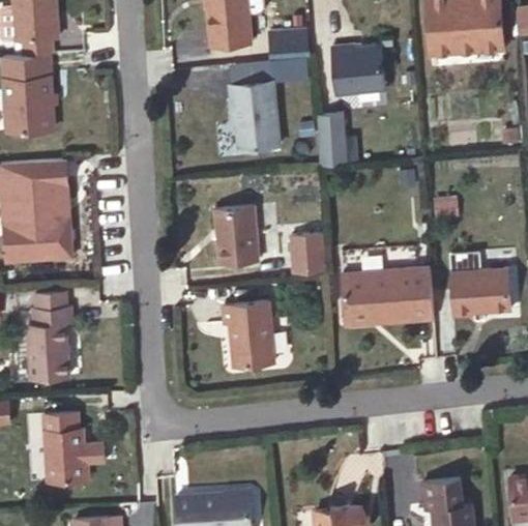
[(54,0),(10,0),(15,42),(20,41),(51,39),(57,39),(54,0)]
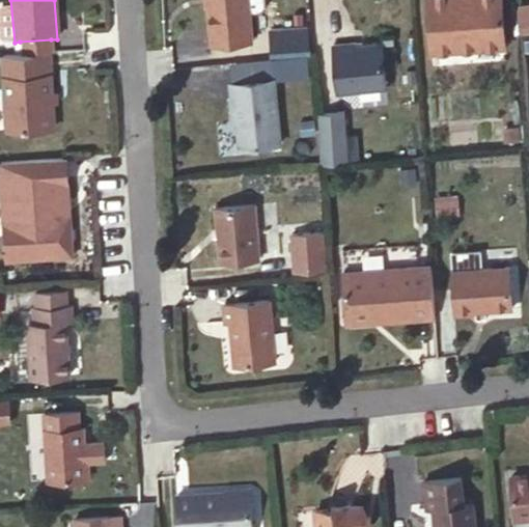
[(246,0),(205,0),(211,48),(250,45),(246,0)]
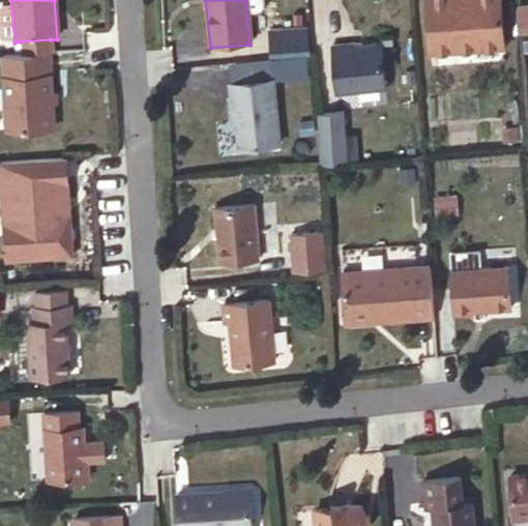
[(498,0),(426,0),(429,53),(501,50),(498,0)]
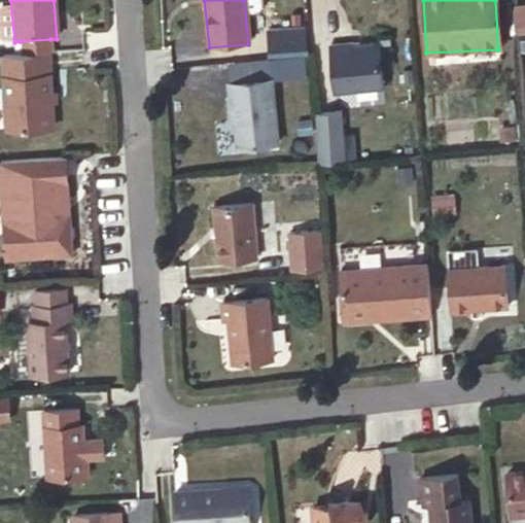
[(524,8),(514,9),(517,35),(524,34),(524,8)]
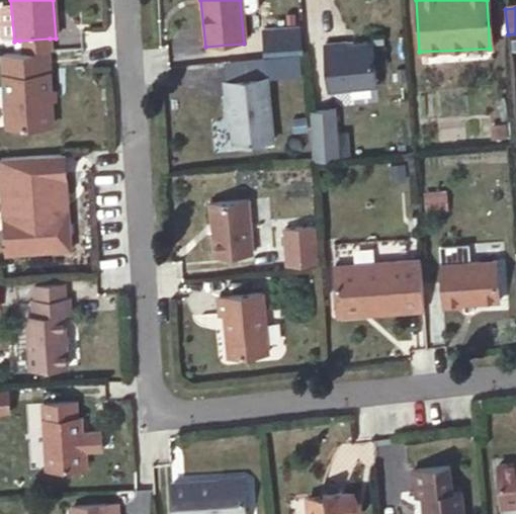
[(291,33),(261,36),(263,53),(293,50),(291,33)]
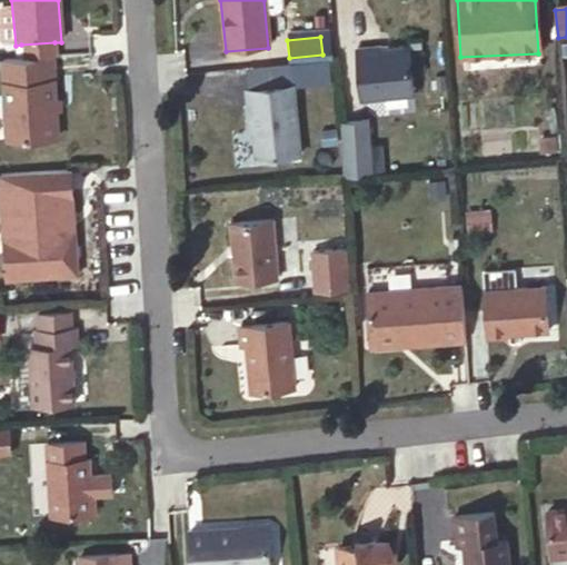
[(55,42),(21,45),(22,61),(48,60),(56,59),(55,42)]
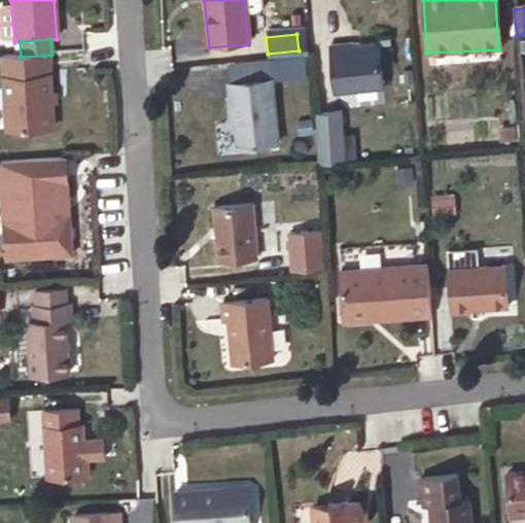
[(350,46),(328,48),(334,97),(382,92),(378,48),(351,50),(350,46)]
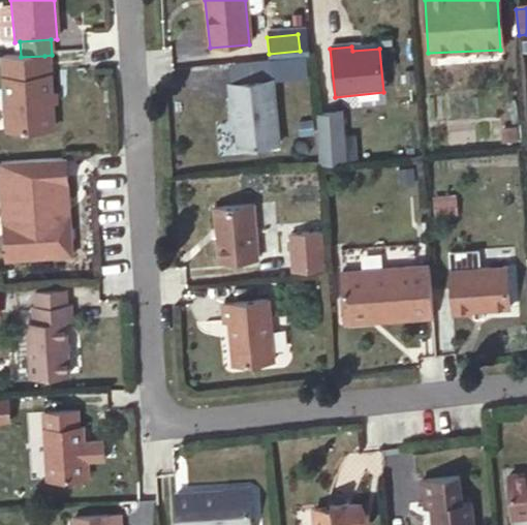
[(21,57),(0,59),(0,73),(4,133),(49,130),(48,99),(47,90),(44,56),(21,57)]
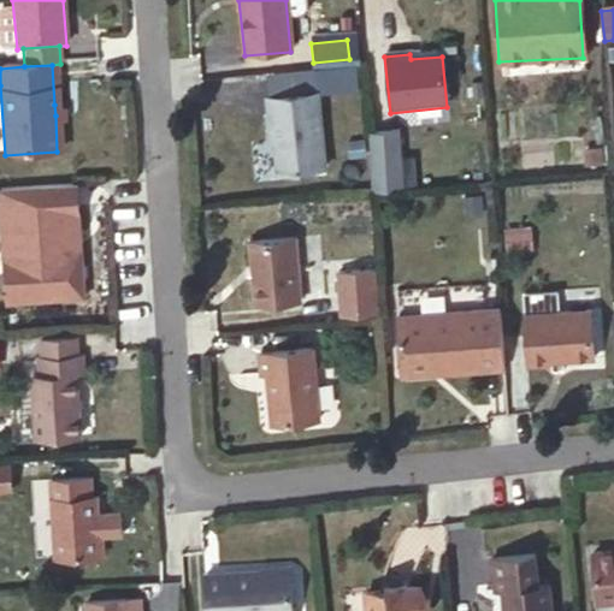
[(314,72),(264,76),(266,100),(316,95),(314,72)]
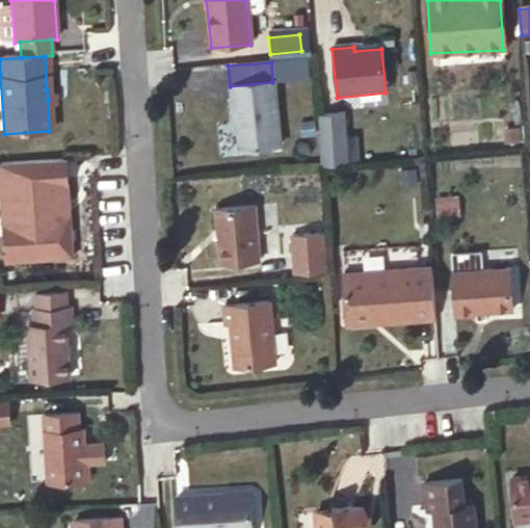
[(309,62),(296,63),(297,76),(310,75),(309,62)]
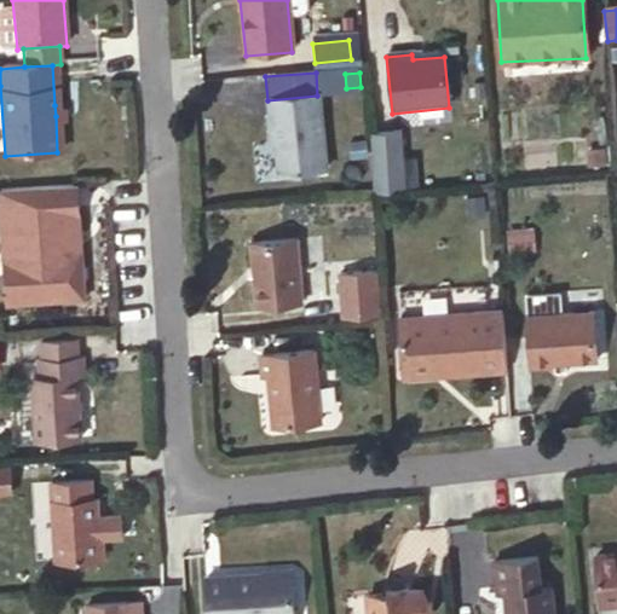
[(317,96),(267,100),(272,145),(275,145),(277,177),(324,172),(317,96)]
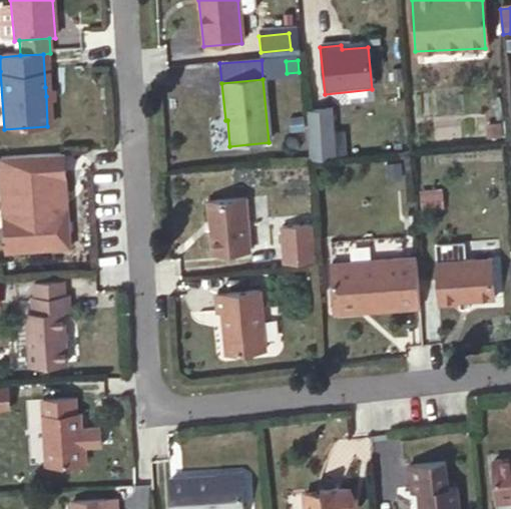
[(305,114),(308,163),(333,161),(330,112),(305,114)]
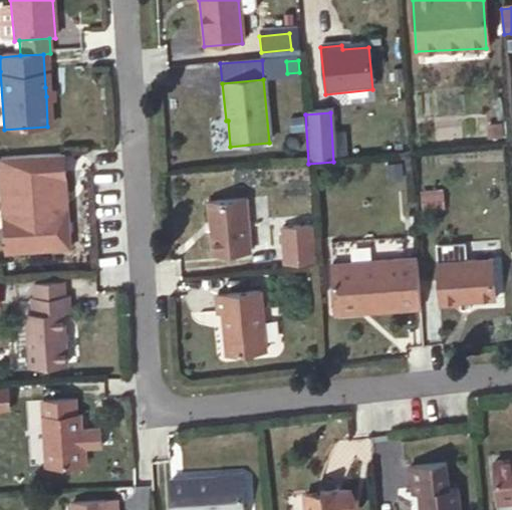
[(61,157),(0,160),(0,185),(2,185),(4,220),(1,220),(3,248),(11,255),(36,254),(36,249),(60,247),(66,240),(65,225),(57,218),(55,184),(62,175),(61,157)]
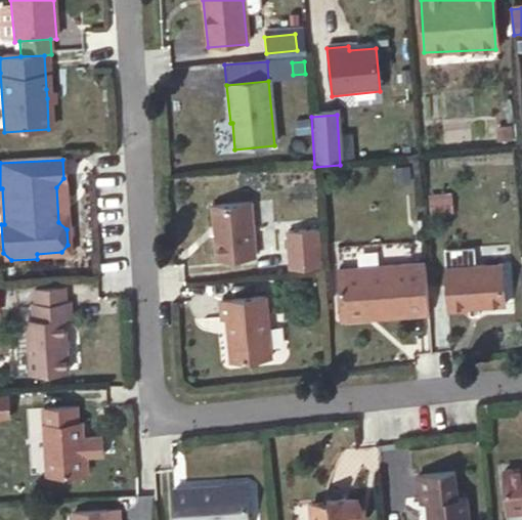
[(414,161),(398,162),(399,178),(415,177),(414,161)]
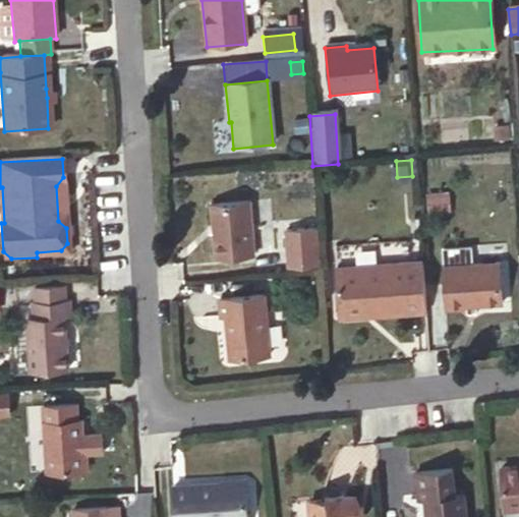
[(58,221),(66,228),(63,177),(56,186),(58,221)]
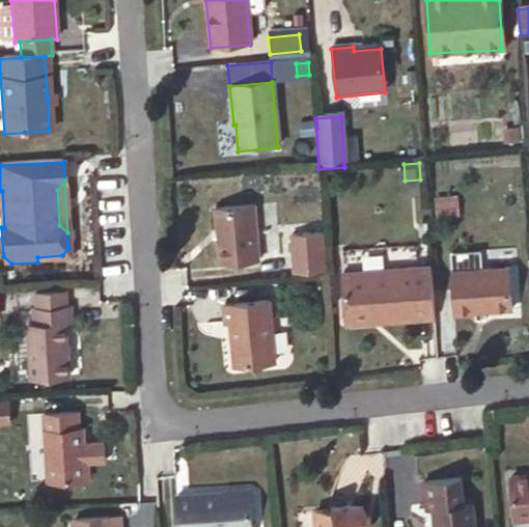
[(252,207),(213,212),(218,267),(257,262),(252,207)]
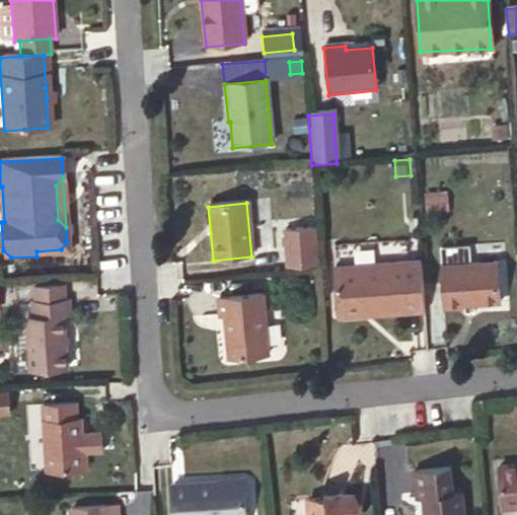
[(284,232),(286,270),(316,268),(314,230),(284,232)]
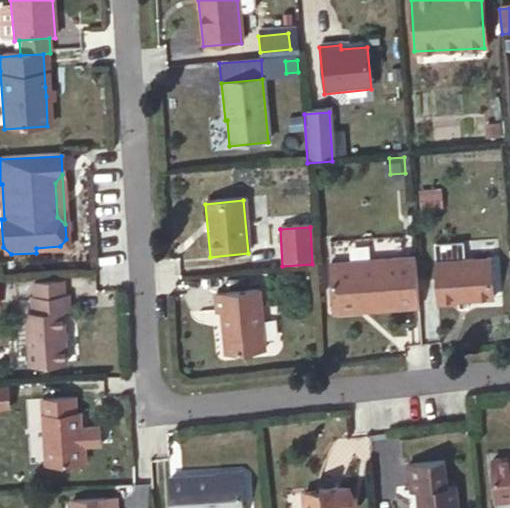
[(36,248),(36,253),(67,251),(66,239),(60,246),(36,248)]
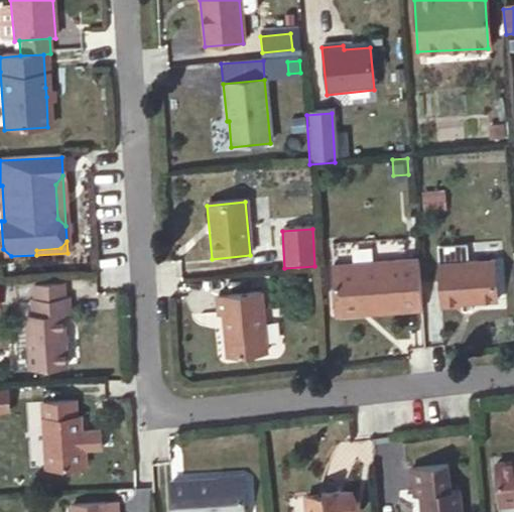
[(421,312),(418,262),(333,268),(336,308),(364,306),(365,316),(421,312)]
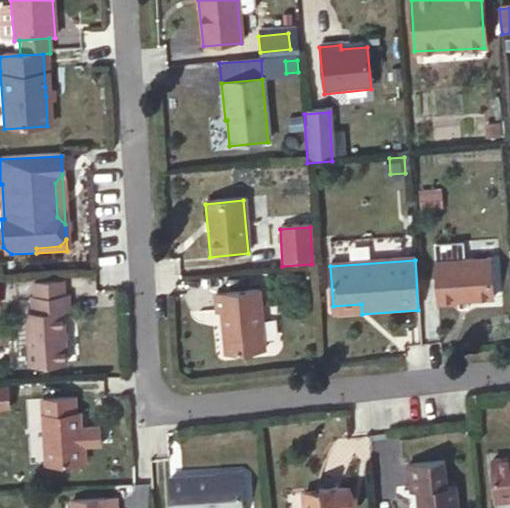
[(490,261),(435,265),(438,308),(455,306),(455,304),(464,303),(493,301),(490,261)]
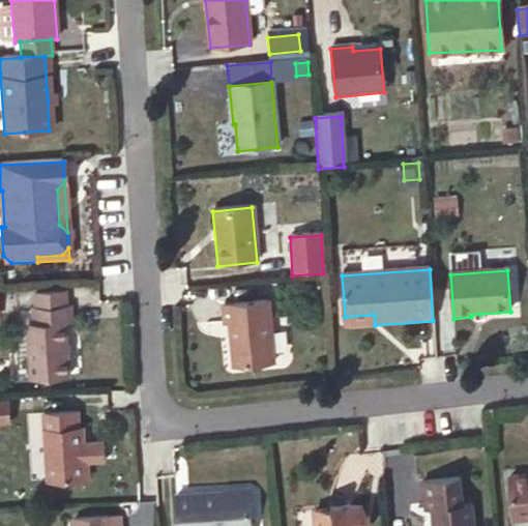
[(27,327),(30,380),(68,378),(65,325),(71,325),(69,309),(66,309),(65,293),(34,295),(35,311),(32,312),(33,326),(27,327)]
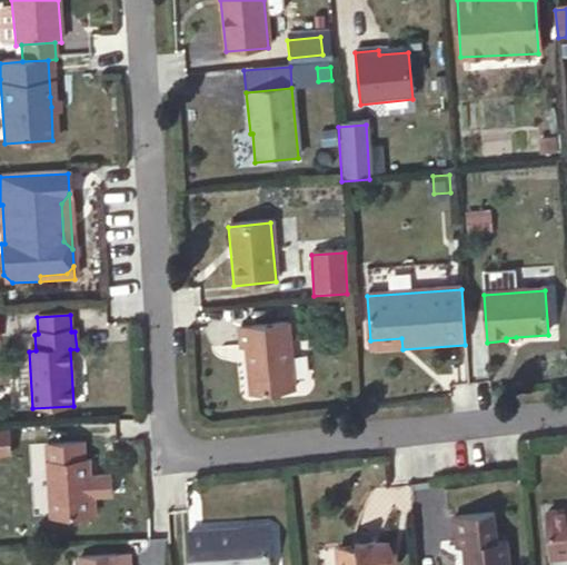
[(295,395),(290,328),(240,333),(242,352),(247,352),(251,398),(295,395)]
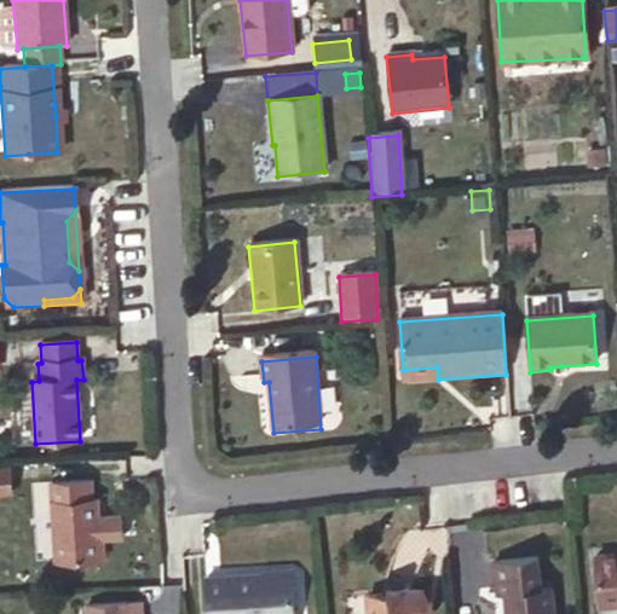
[(561,366),(551,368),(551,370),(552,376),(561,375),(561,366)]
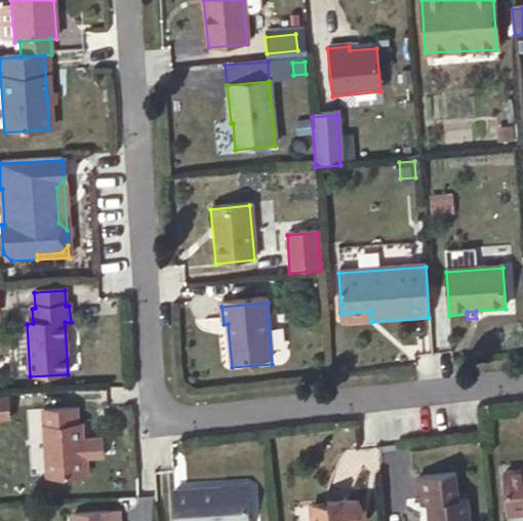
[(342,314),(343,324),(371,322),(370,312),(342,314)]
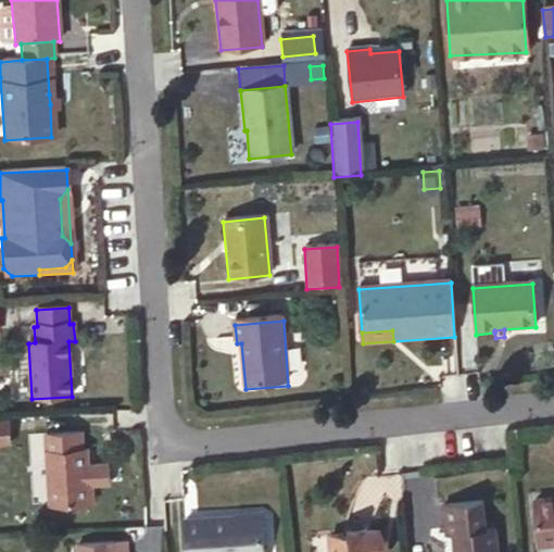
[(0,449),(13,448),(10,422),(0,423),(0,449)]
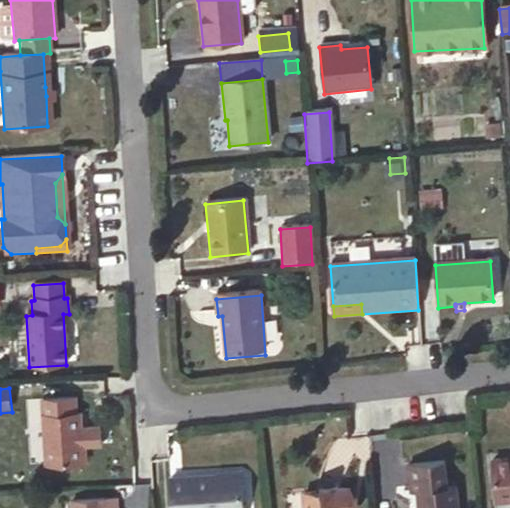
[(74,400),(41,401),(45,467),(84,464),(83,444),(80,444),(79,415),(75,415),(74,400)]
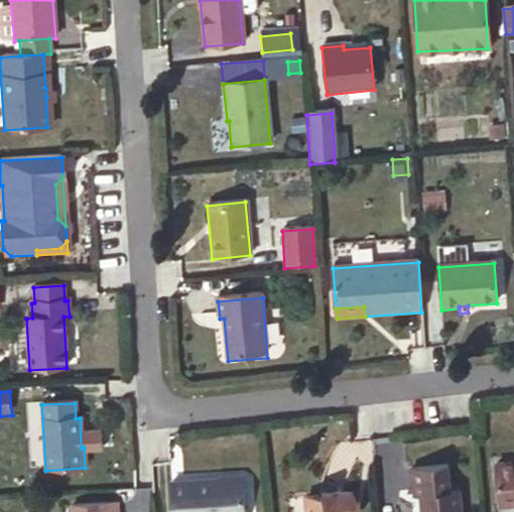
[(513,464),(495,467),(500,508),(513,506),(513,464)]
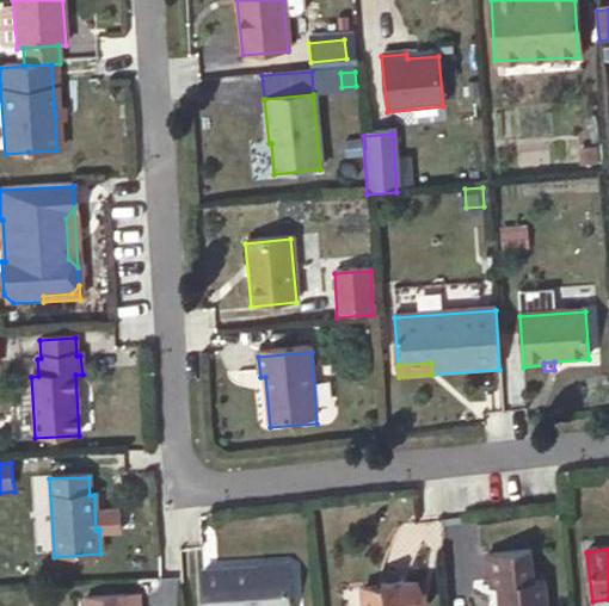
[(530,552),(487,556),(490,588),(498,587),(499,605),(545,605),(542,582),(533,582),(530,552)]
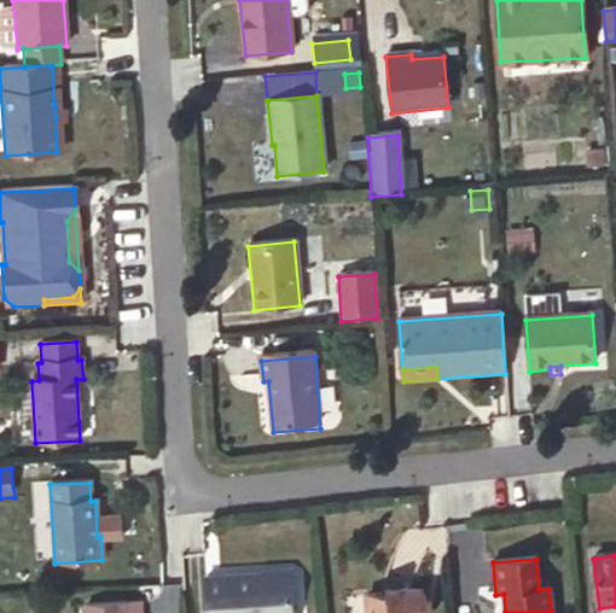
[(290,612),(289,573),(203,576),(204,612),(290,612)]
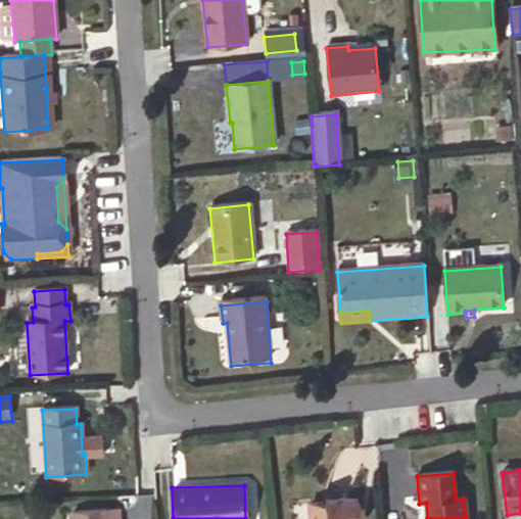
[(354,503),(308,506),(309,518),(356,518),(354,503)]
